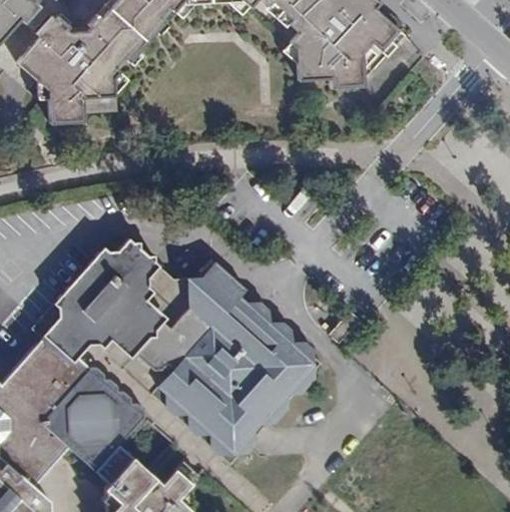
[(0,0),(0,47),(24,21),(27,23),(42,5),(38,2),(39,0),(0,0)]
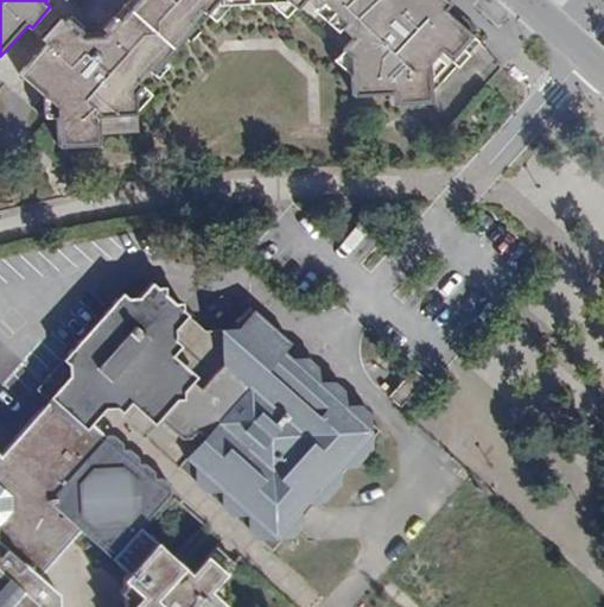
[(137,0),(120,19),(115,16),(105,26),(109,31),(105,37),(87,39),(78,31),(81,29),(70,19),(68,21),(64,19),(48,39),(52,44),(24,77),(56,106),(64,112),(65,130),(65,133),(138,127),(137,108),(137,90),(142,83),(137,77),(147,65),(152,70),(163,58),(184,33),(195,23),(190,18),(198,7),(204,12),(211,4),(229,4),(267,2),(286,1),(293,8),(300,0),(307,0),(317,7),(320,4),(342,24),(338,29),(351,39),(341,51),(351,61),(351,78),(353,95),(389,93),(390,105),(427,101),(427,89),(426,73),(433,64),(442,56),(446,61),(468,35),(428,0),(137,0)]
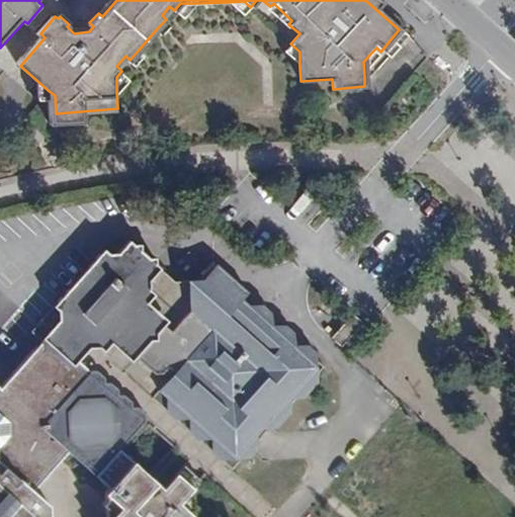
[(250,7),(244,1),(228,2),(243,15),(250,7)]
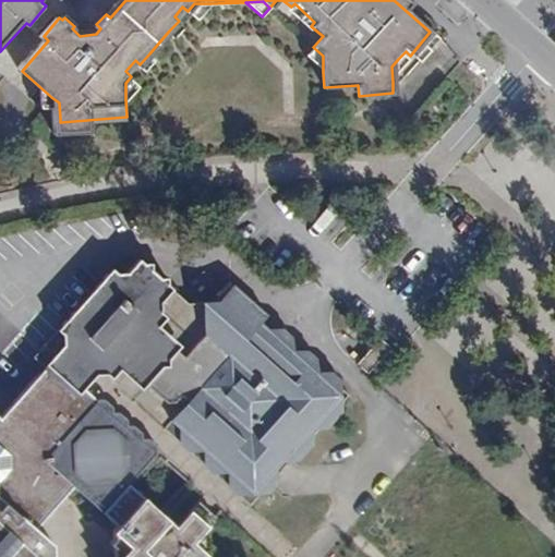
[(196,19),(210,3),(194,3),(188,11),(196,19)]
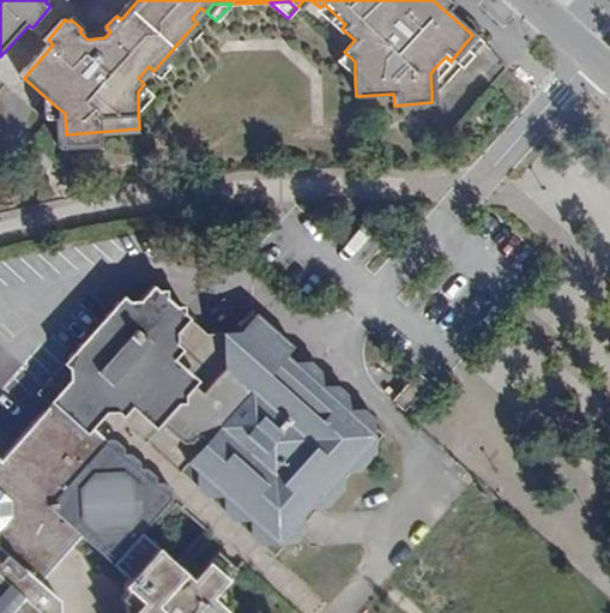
[(345,24),(324,4),(320,7),(316,12),(339,31),(342,29),(345,24)]
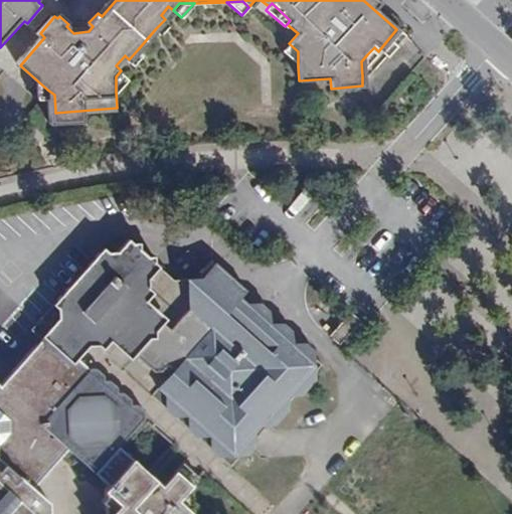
[(59,16),(68,24),(72,19),(62,12),(59,16)]
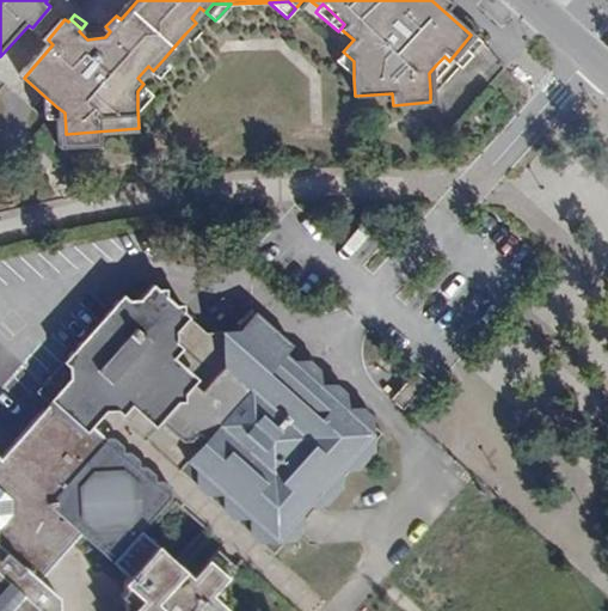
[(191,38),(202,28),(196,23),(185,34),(191,38)]
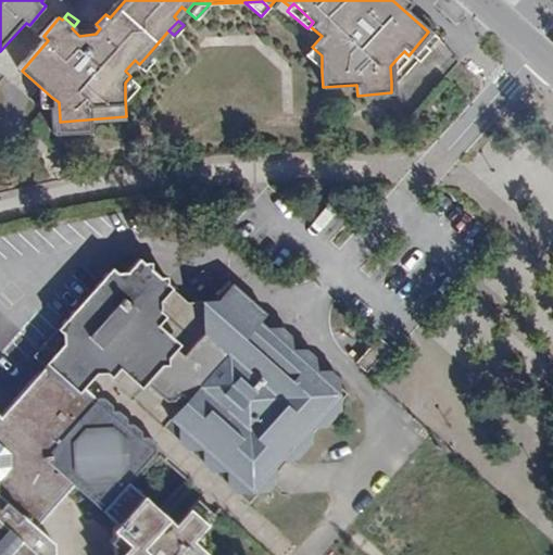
[(417,63),(437,39),(428,32),(409,55),(417,63)]
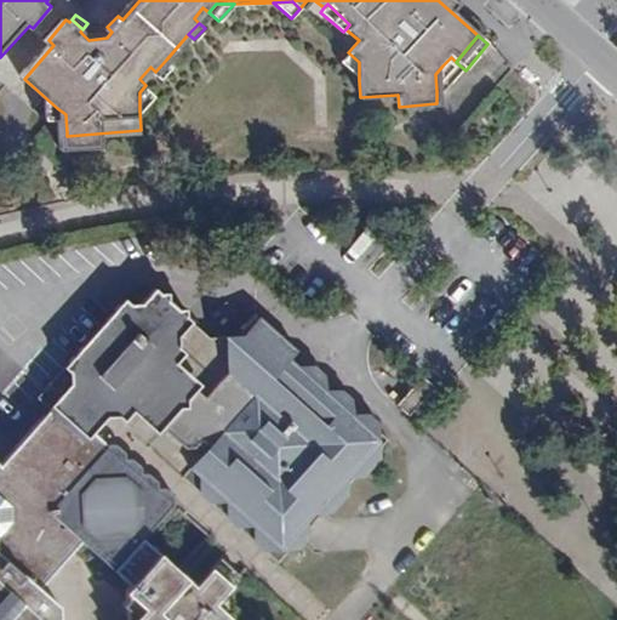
[(359,62),(348,52),(341,63),(359,80),(359,62)]
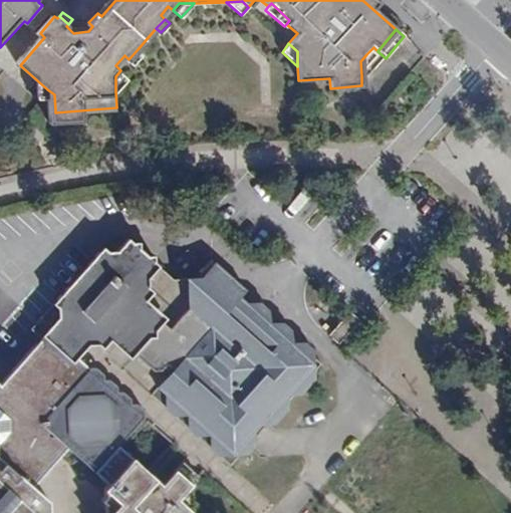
[(138,49),(129,59),(134,64),(143,54),(138,49)]
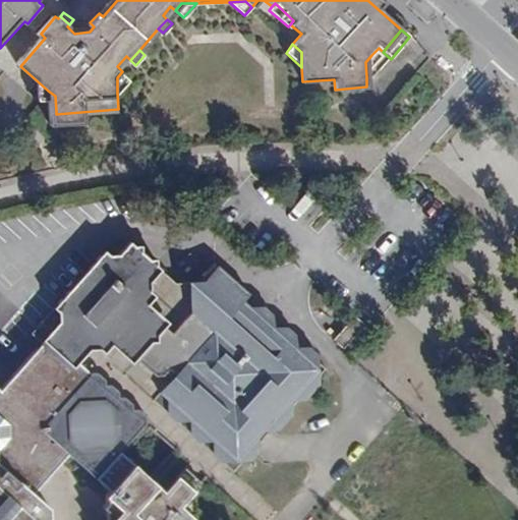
[(366,76),(380,61),(371,55),(365,62),(366,76)]
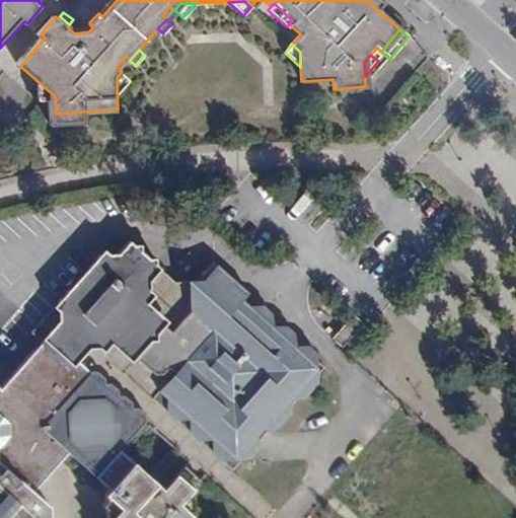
[(117,92),(130,78),(122,71),(117,77),(117,92)]
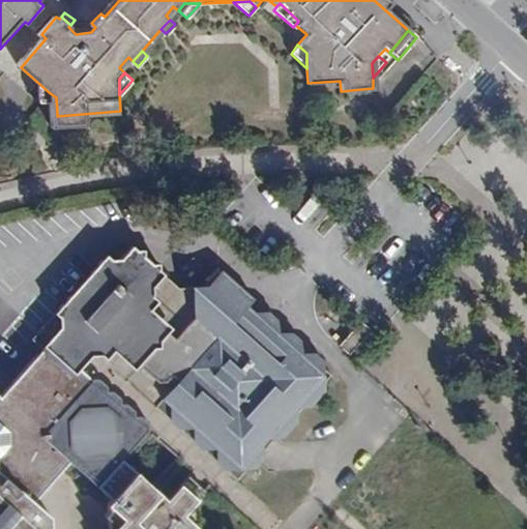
[(56,97),(49,92),(41,99),(57,113),(56,97)]
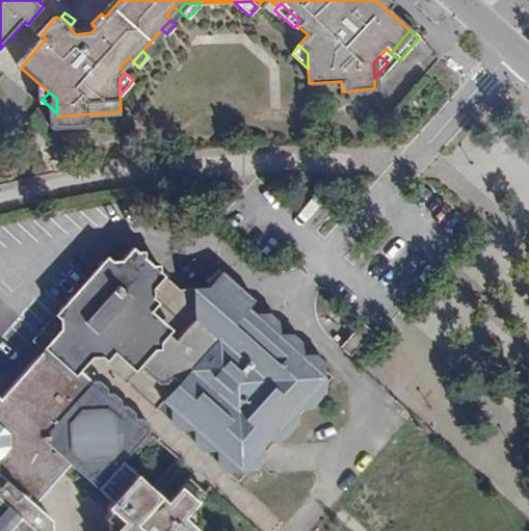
[(125,260),(51,342),(83,371),(87,367),(93,359),(101,357),(108,364),(116,357),(135,375),(137,372),(158,391),(167,391),(173,396),(160,410),(240,483),(336,378),(311,356),(290,355),(284,362),(239,322),(244,316),(257,301),(226,271),(211,288),(197,303),(182,289),(136,247),(125,260)]
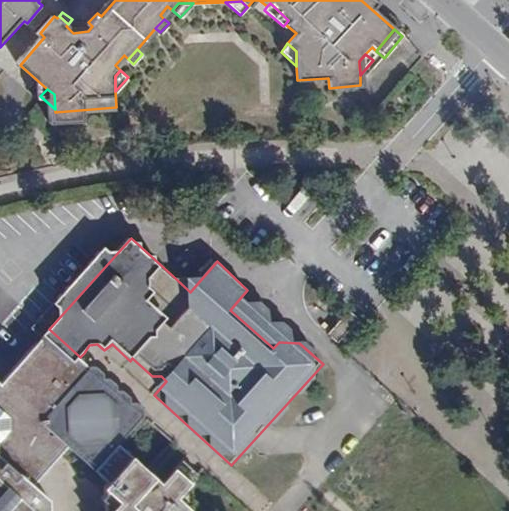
[(362,321),(352,313),(332,336),(341,344),(362,321)]
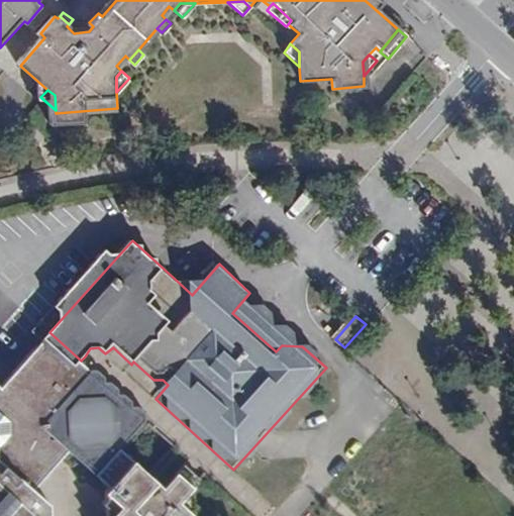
[(145,410),(85,356),(81,360),(49,332),(43,339),(2,387),(0,385),(0,515),(6,515),(13,509),(20,515),(45,515),(45,508),(26,492),(63,453),(95,483),(94,486),(97,489),(99,489),(101,490),(98,494),(101,501),(98,506),(104,506),(108,515),(202,515),(200,491),(193,485),(178,501),(171,494),(134,460),(136,457),(128,450),(127,453),(121,448),(147,420),(145,410)]
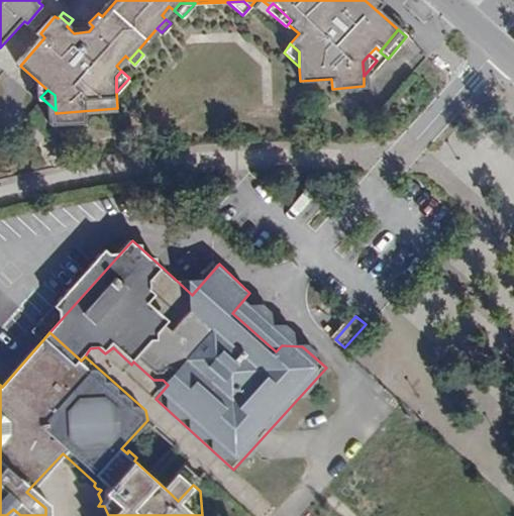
[(153,380),(133,362),(131,365),(113,347),(105,353),(156,399),(168,385),(163,380),(153,380)]
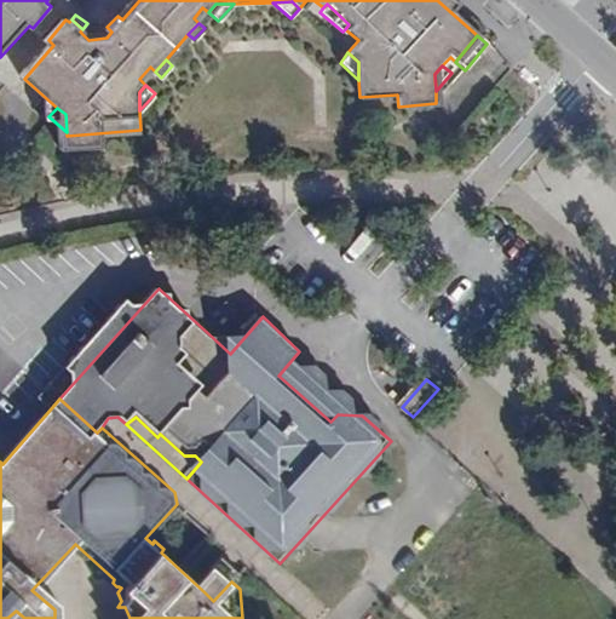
[(213,601),(231,582),(222,574),(205,592),(213,601)]
